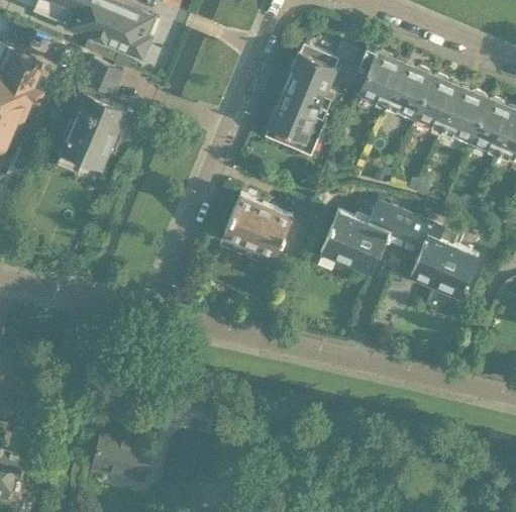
[(38,0),(34,12),(59,22),(70,27),(75,29),(120,48),(141,58),(142,55),(145,53),(148,44),(147,41),(157,19),(109,0),(38,0)]
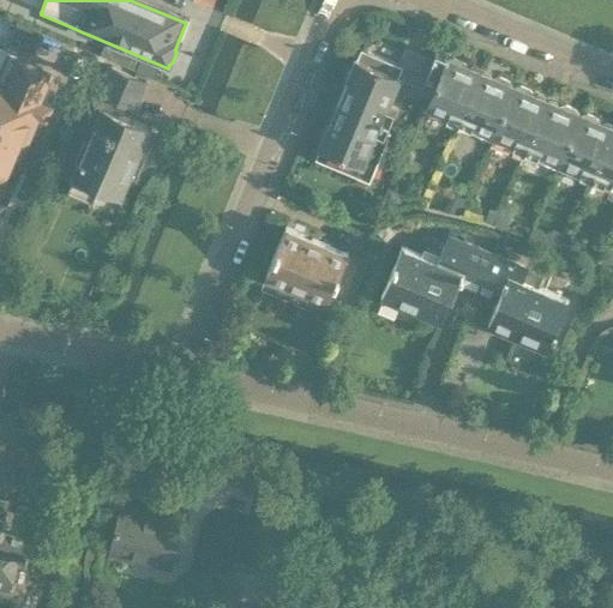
[(194,0),(192,5),(209,12),(212,0),(194,0)]
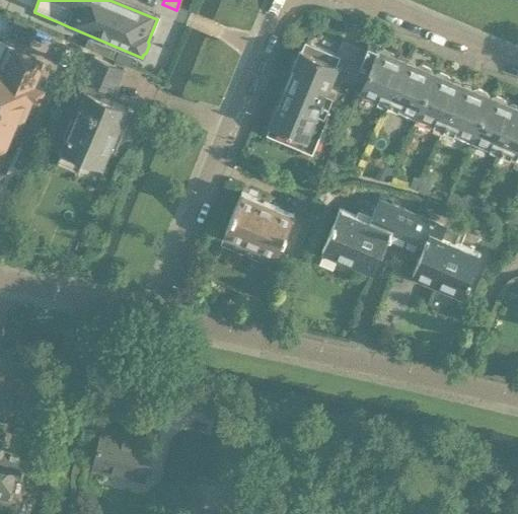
[(13,21),(4,43),(26,52),(34,31),(13,21)]
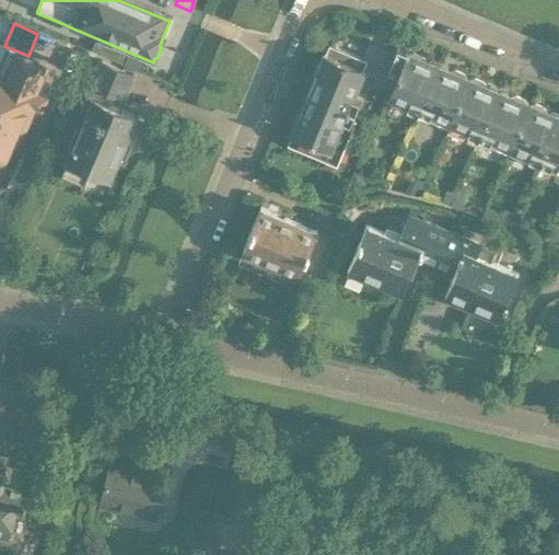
[(95,46),(91,56),(96,59),(123,70),(127,59),(95,46)]
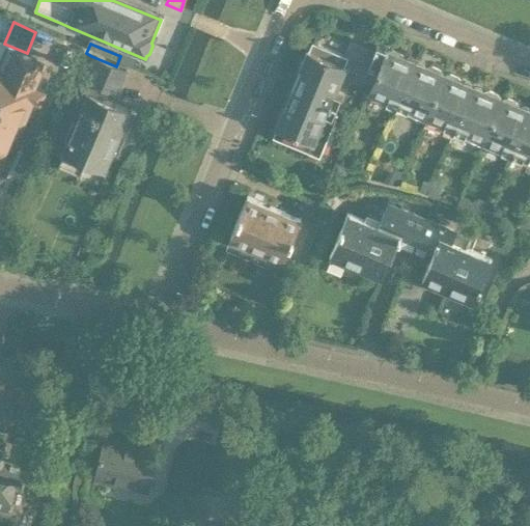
[(332,99),(342,73),(343,72),(340,71),(344,61),(340,59),(316,50),(312,48),(308,57),(307,56),(303,65),(299,68),(296,77),(296,82),(290,94),(334,113),(339,101),(332,99)]
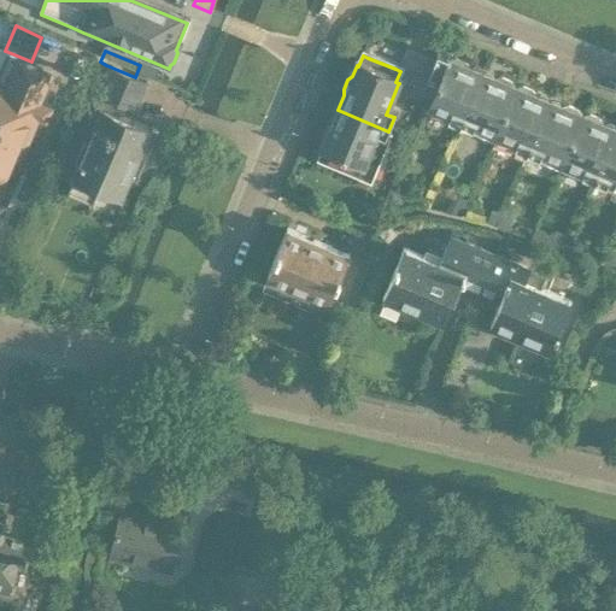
[(409,89),(421,60),(406,56),(400,71),(396,82),(399,83),(398,84),(409,89)]
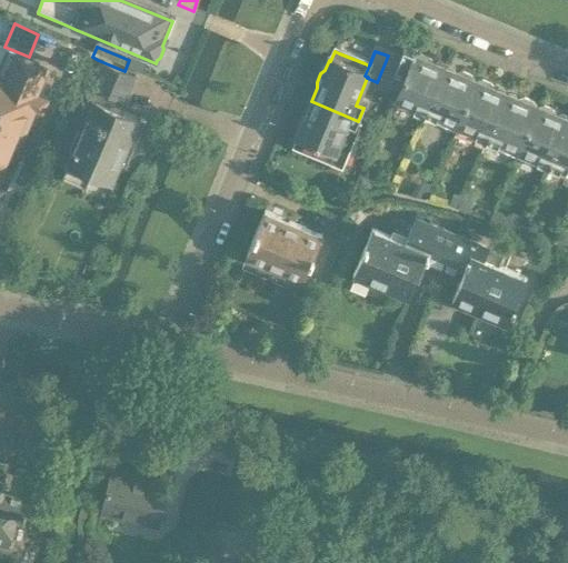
[(402,54),(399,61),(392,78),(404,82),(395,103),(415,112),(412,116),(424,121),(444,72),(431,67),(428,62),(420,59),(415,60),(402,54)]
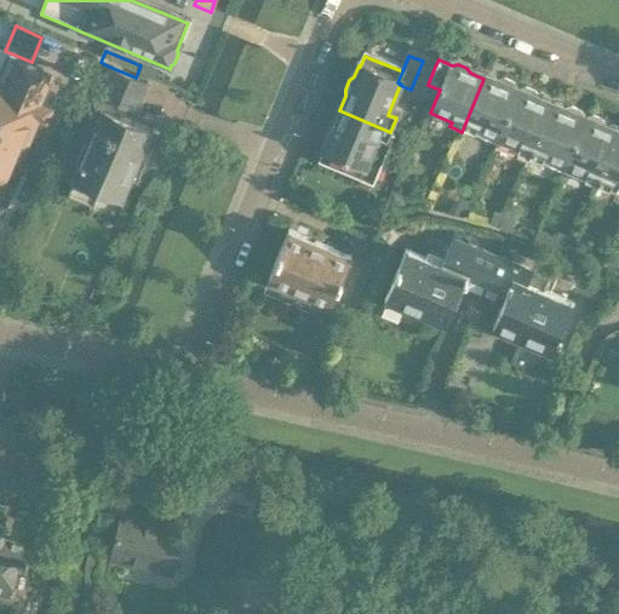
[(95,91),(107,66),(101,62),(96,61),(85,86),(95,91)]
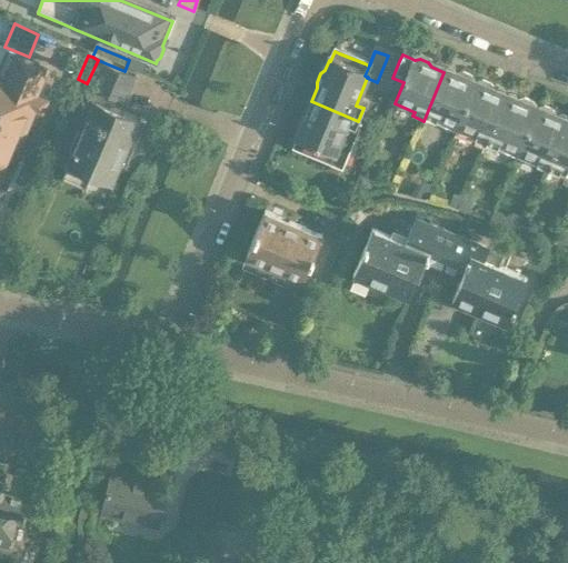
[(392,78),(399,61),(388,56),(377,82),(389,87),(392,78)]
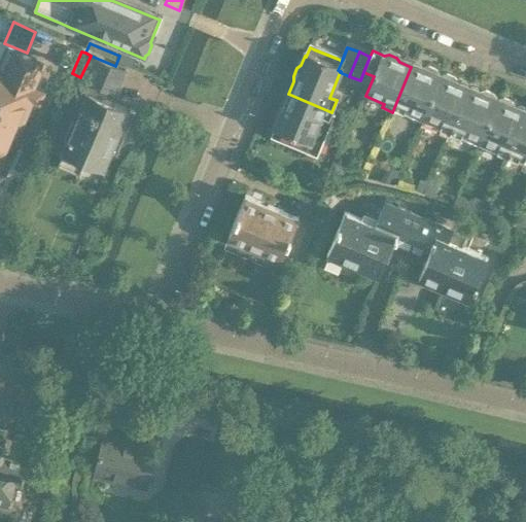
[(21,133),(32,105),(38,108),(42,98),(32,94),(43,68),(39,66),(19,58),(14,57),(4,82),(0,80),(0,147),(6,150),(14,130),(21,133)]
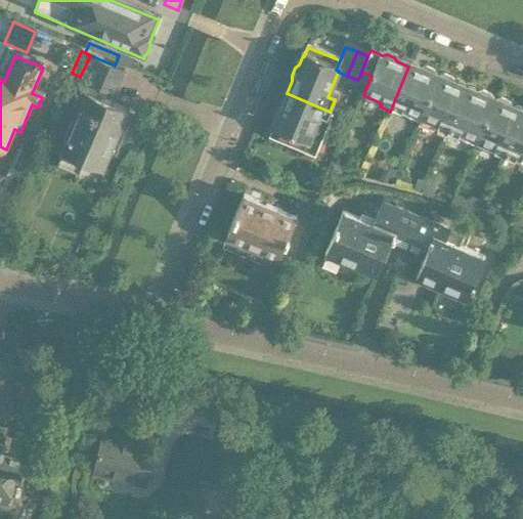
[(133,116),(110,106),(124,74),(94,60),(74,110),(80,113),(75,125),(71,123),(62,140),(68,142),(56,169),(78,177),(83,164),(100,171),(107,155),(115,159),(133,116)]
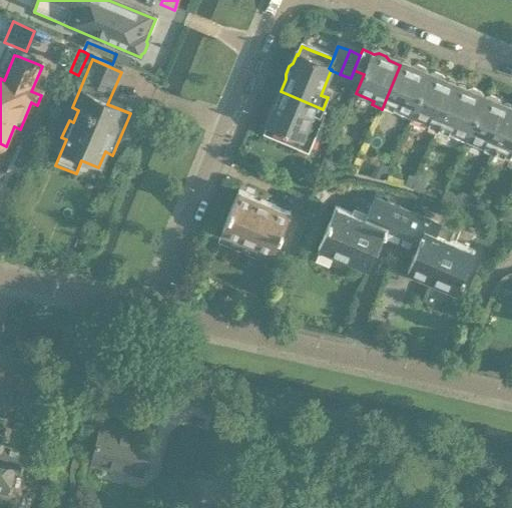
[(412,70),(400,65),(382,109),(410,120),(428,76),(426,76),(424,72),(416,69),(412,70)]
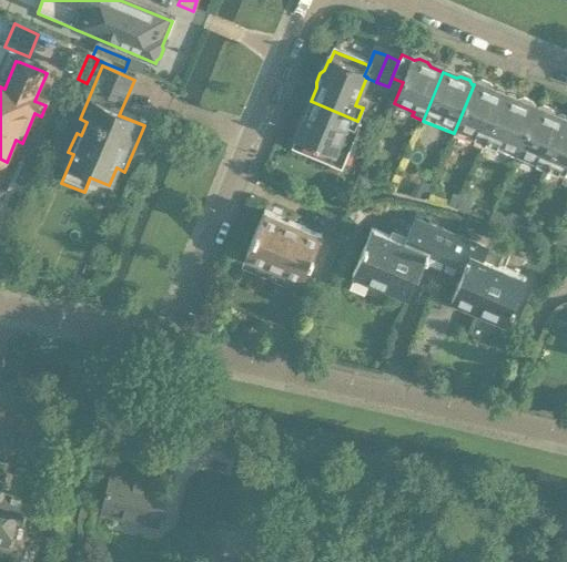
[(485,146),(505,98),(492,92),(488,89),(481,85),(476,85),(474,84),(454,133),(485,146)]
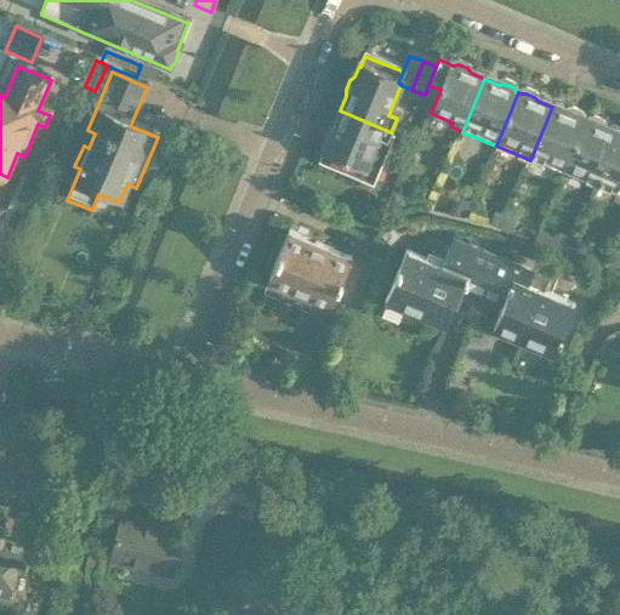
[(563,175),(585,121),(582,120),(580,115),(572,113),(566,113),(552,107),(530,160),(563,175)]
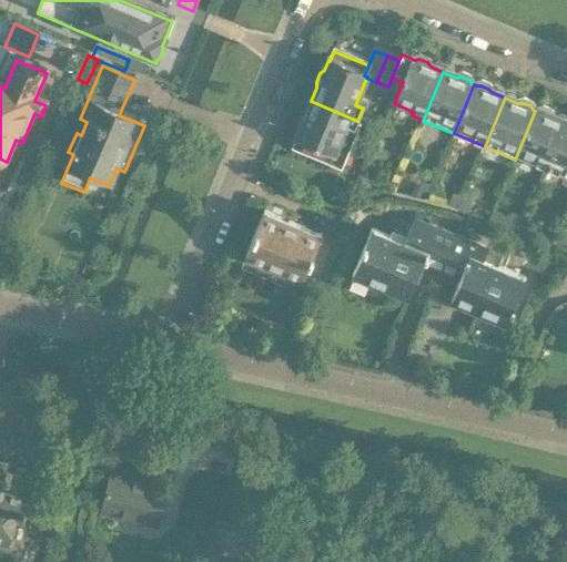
[(354,131),(357,121),(311,101),(305,114),(302,116),(297,125),(299,131),(294,141),(333,157),(346,128),(354,131)]
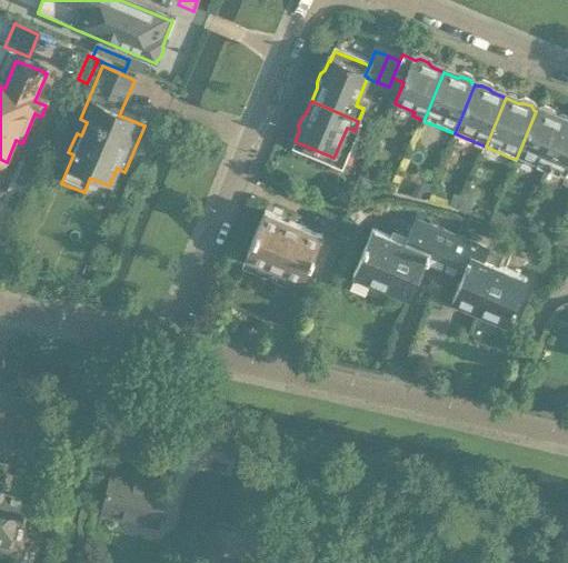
[(547,172),(567,123),(554,119),(551,114),(542,111),(538,112),(536,111),(516,160),(547,172)]
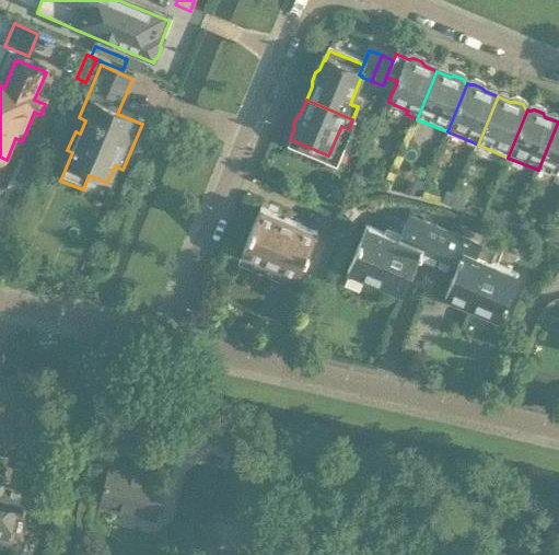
[(558,178),(558,122),(538,170),(558,178)]
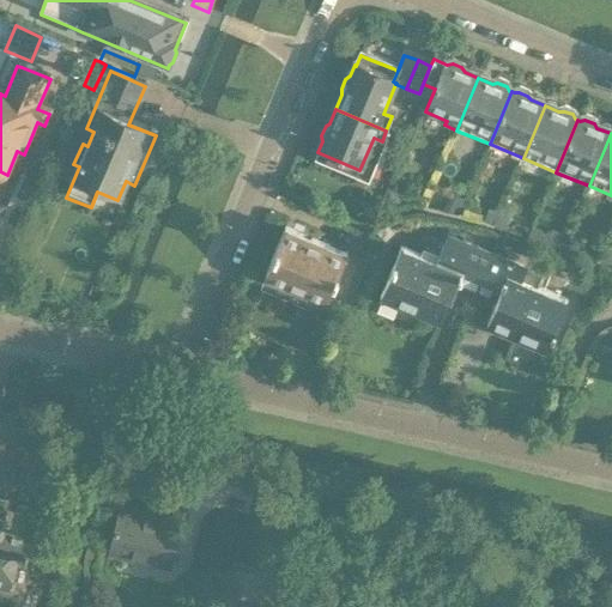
[(449,198),(443,214),(458,218),(464,202),(449,198)]
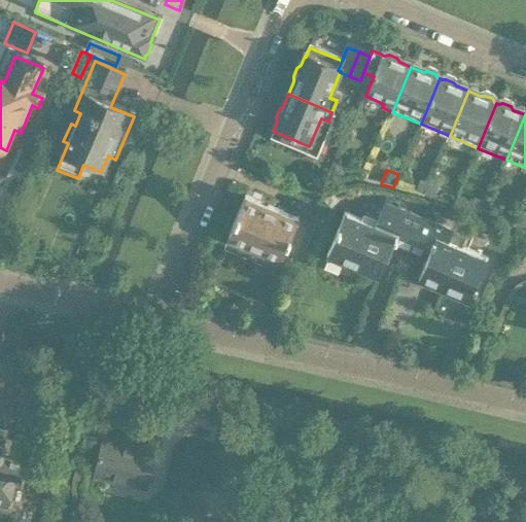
[(110,193),(124,199),(128,188),(114,182),(110,193)]
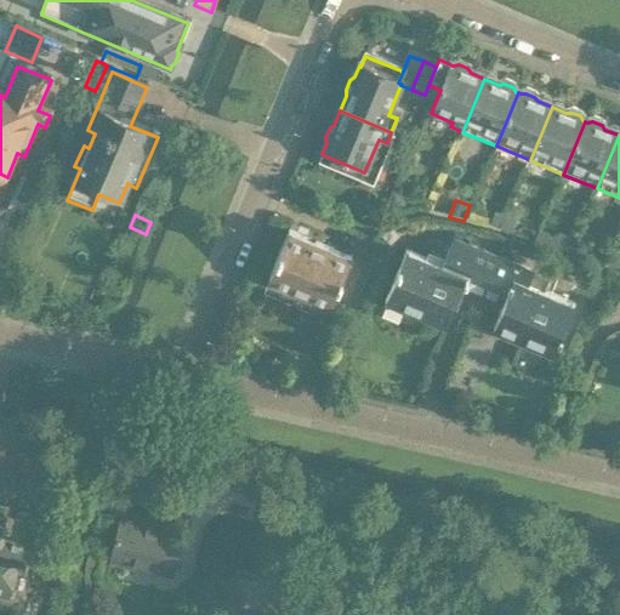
[(329,312),(351,262),(288,235),(263,291),(257,289),(254,296),(329,328),(331,320),(325,318),(328,312),(329,312)]
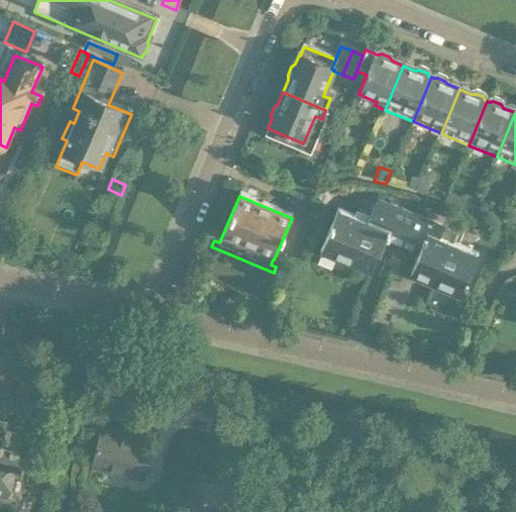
[(371,275),(388,234),(404,241),(414,217),(377,201),(367,225),(337,212),(319,253),(371,275)]
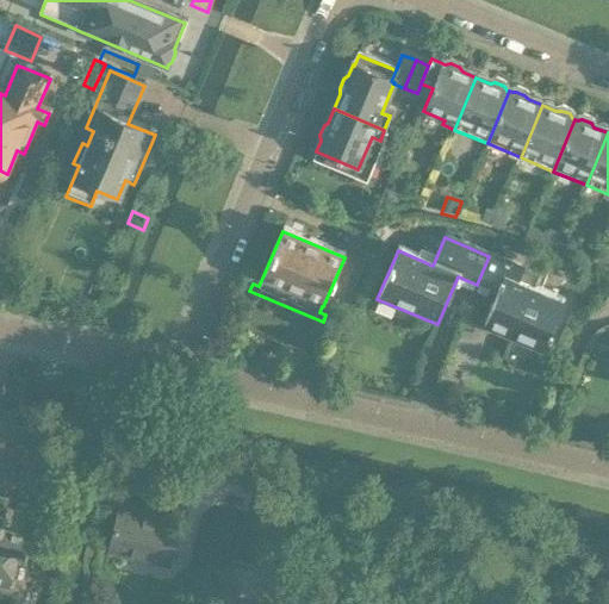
[(539,278),(489,256),(477,285),(497,293),(483,328),(544,353),(564,303),(534,290),(539,278)]
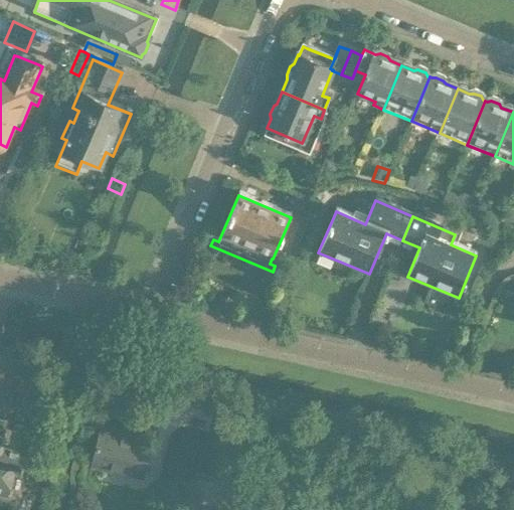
[(142,481),(151,443),(133,439),(132,442),(119,439),(120,436),(100,431),(91,470),(111,474),(112,470),(125,473),(124,477),(142,481)]
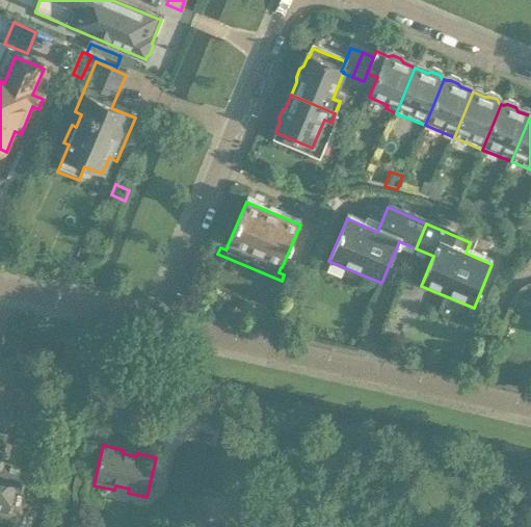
[(21,494),(25,473),(0,467),(3,456),(0,454),(0,512),(7,515),(12,492),(21,494)]
